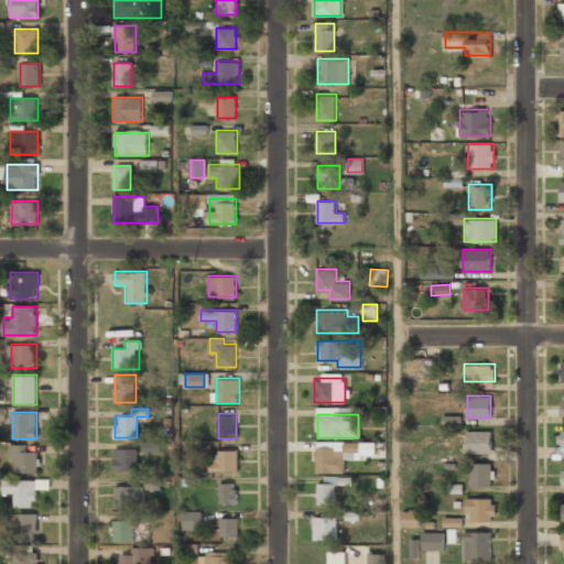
[(492,430),(465,430),(465,453),(492,453),(492,430)]
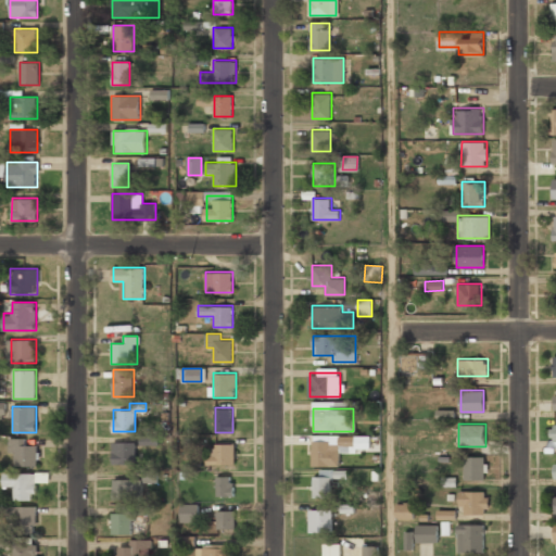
[(160,445),(159,434),(140,436),(140,446),(160,445)]
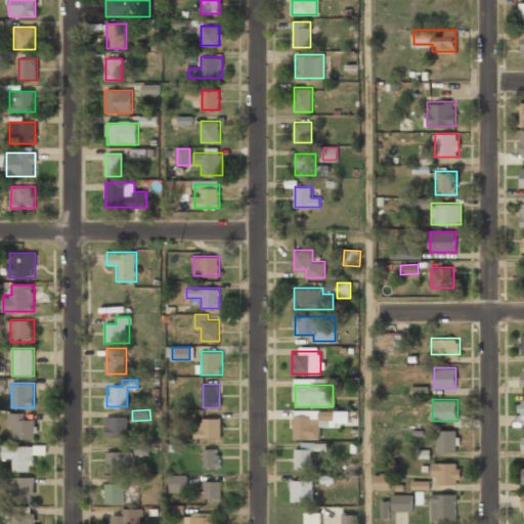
[(295,439),(320,438),(320,425),(348,424),(348,411),(295,412),(295,439)]
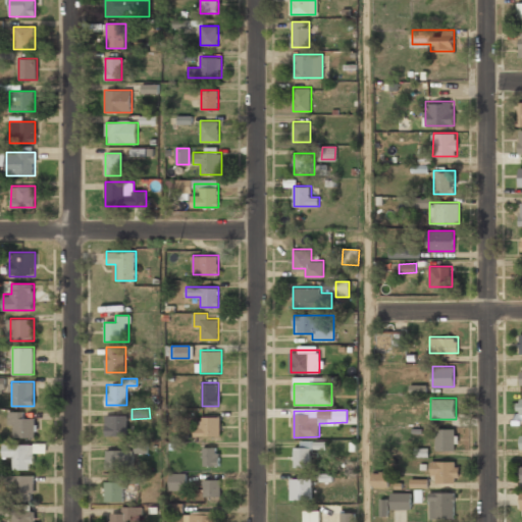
[(36,437),(36,418),(23,418),(23,412),(11,412),(11,437),(36,437)]
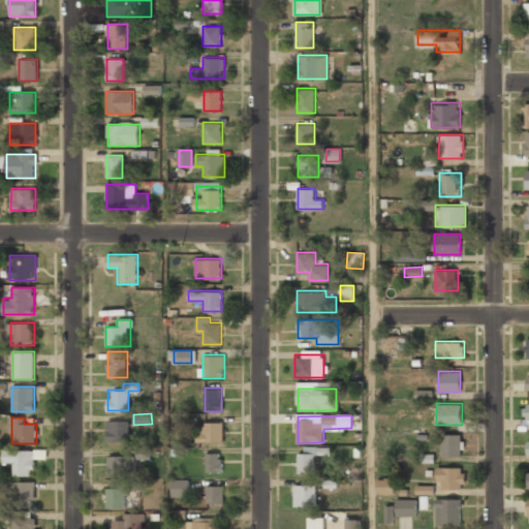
[(128,441),(128,419),(107,419),(107,441),(128,441)]
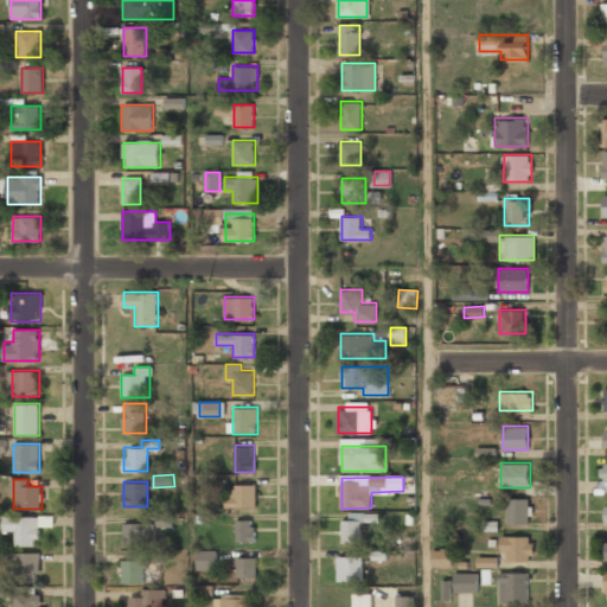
[(256,484),(232,484),(232,505),(256,505),(256,484)]
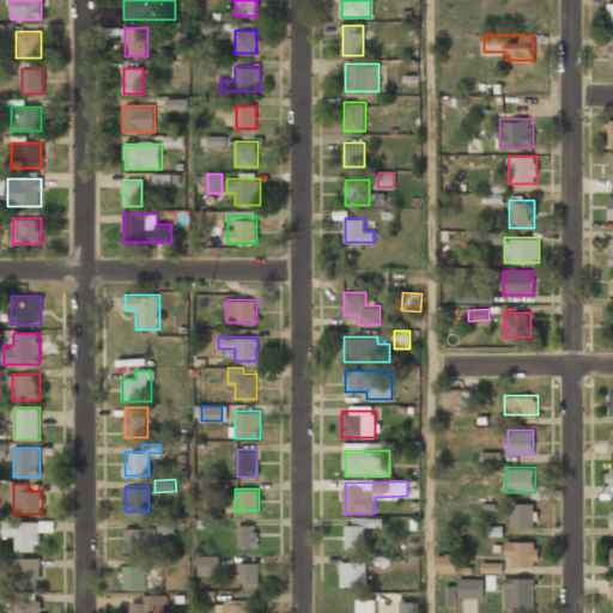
[(536,528),(536,502),(510,502),(510,528),(536,528)]
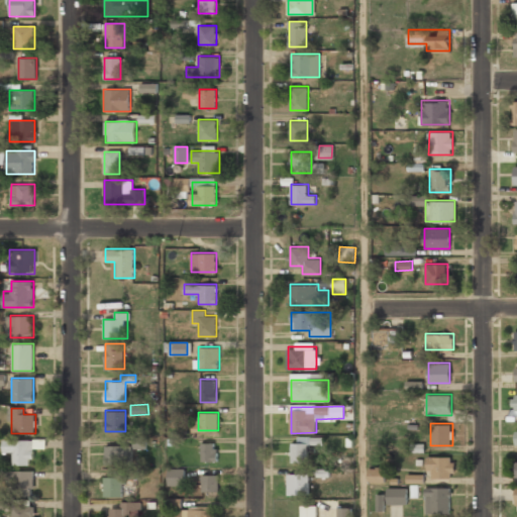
[(291,436),(291,461),(310,461),(310,444),(321,444),(321,436),(291,436)]
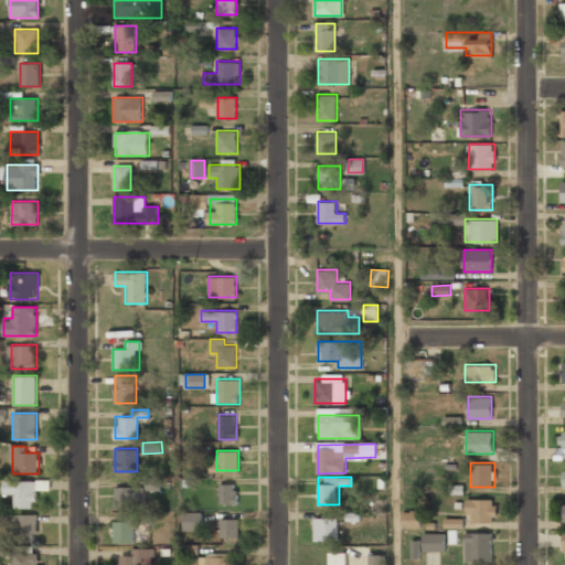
[(160,491),(160,478),(146,478),(146,491),(160,491)]
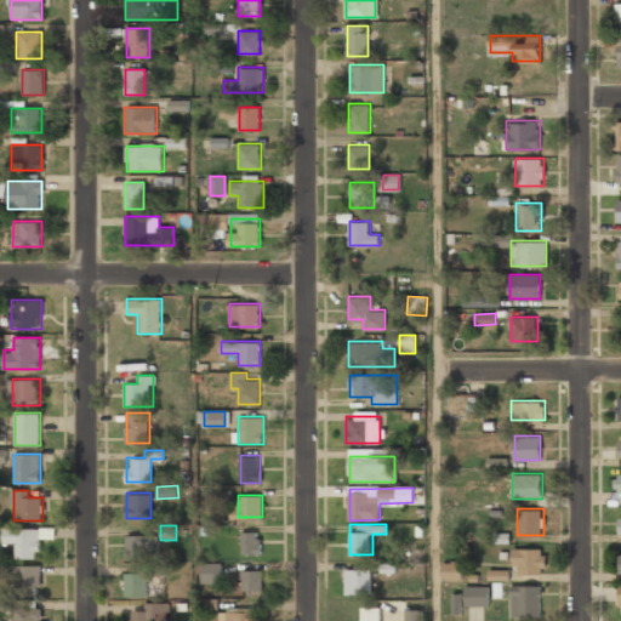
[(39,559),(39,529),(4,529),(4,545),(15,545),(15,559),(39,559)]
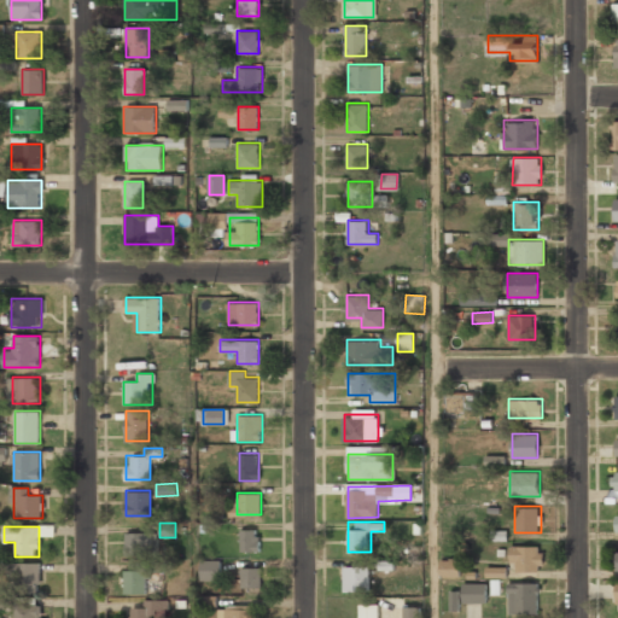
[(258,528),(240,528),(240,551),(258,551),(258,528)]
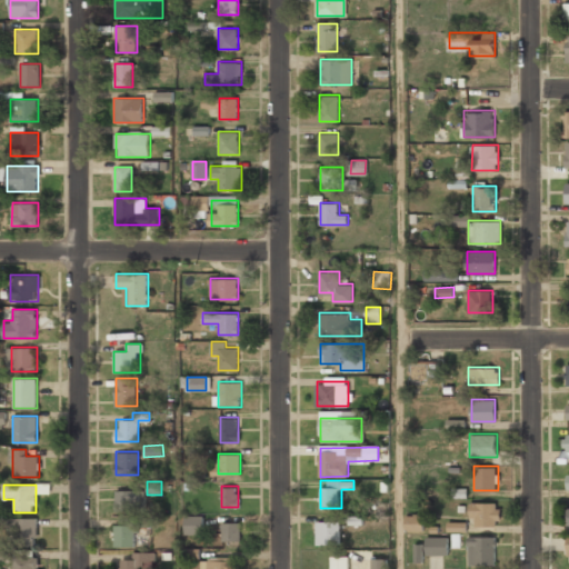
[(116,490),(116,510),(145,510),(145,490),(116,490)]
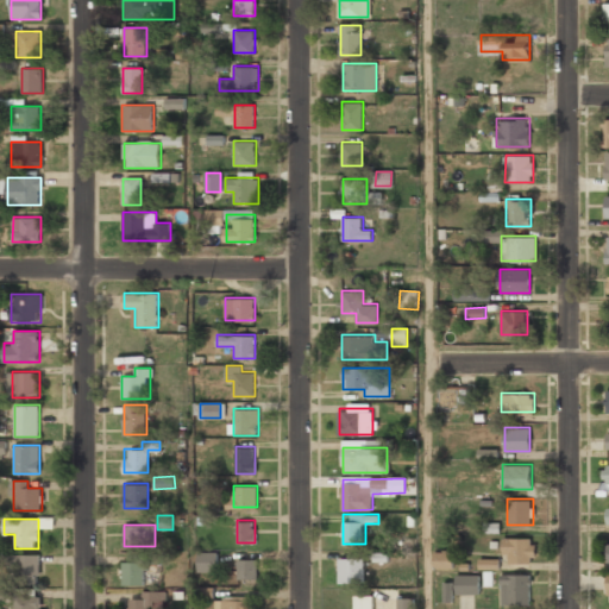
[(535,563),(535,538),(502,537),(502,563),(535,563)]
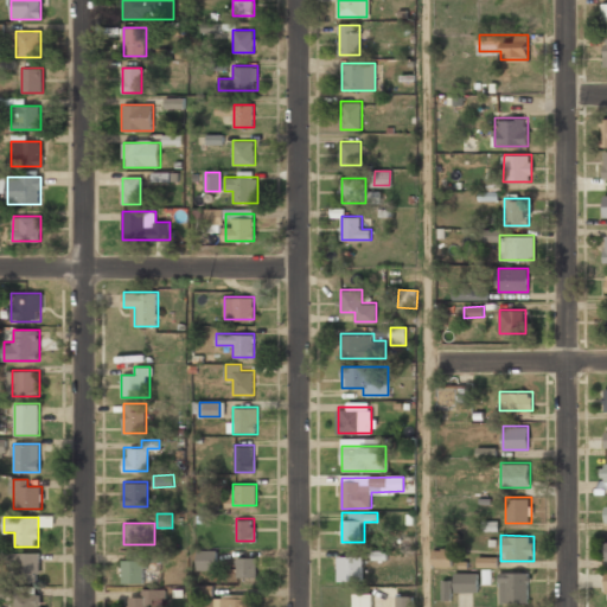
[(196,569),(216,569),(216,549),(196,549),(196,569)]
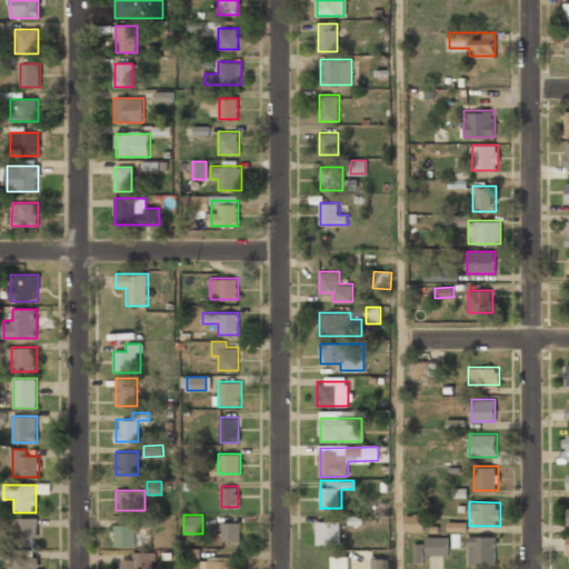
[(37,519),(12,519),(12,543),(37,543),(37,519)]
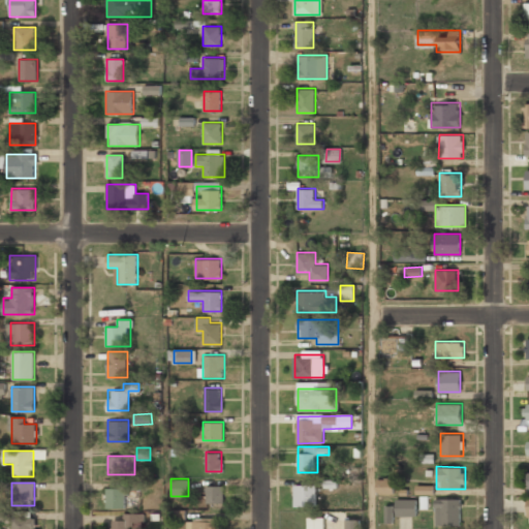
[(315,484),(293,484),(293,505),(315,505),(315,484)]
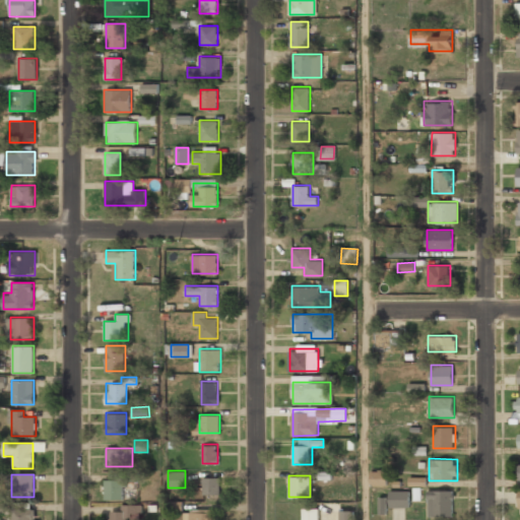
[(219,494),(219,476),(202,476),(202,494),(219,494)]
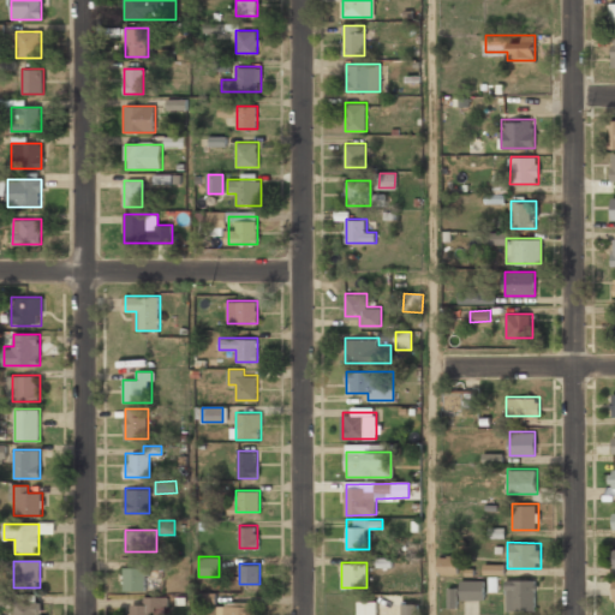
[(506,565),(484,565),(484,575),(505,575),(506,565)]
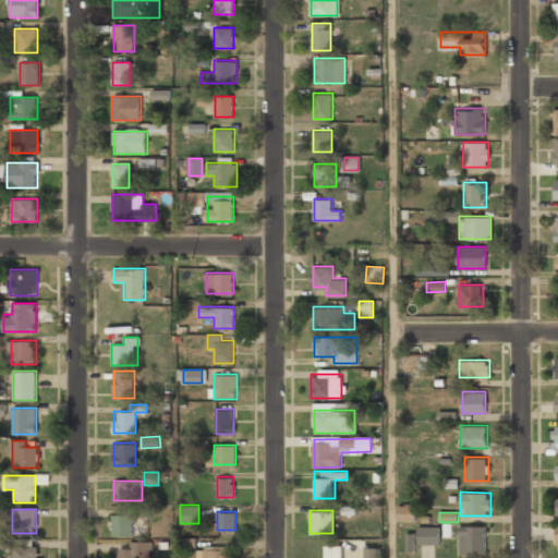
[(132,516),(111,516),(111,536),(132,536),(132,516)]
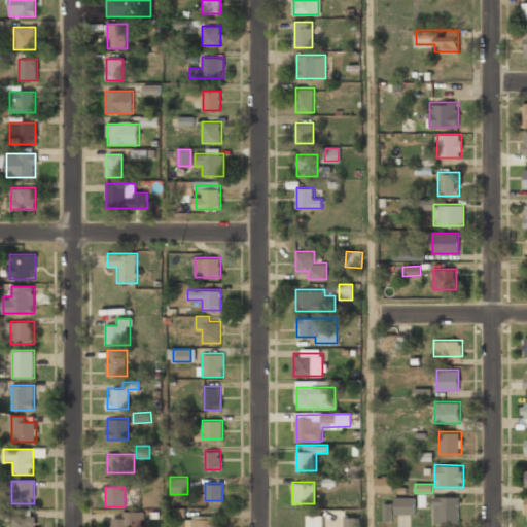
[(458,496),(433,496),(433,524),(458,524),(458,496)]
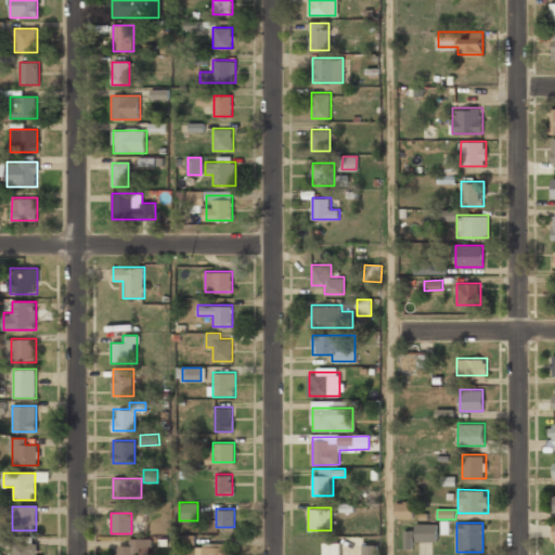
[(437,524),(415,524),(415,541),(437,541),(437,524)]
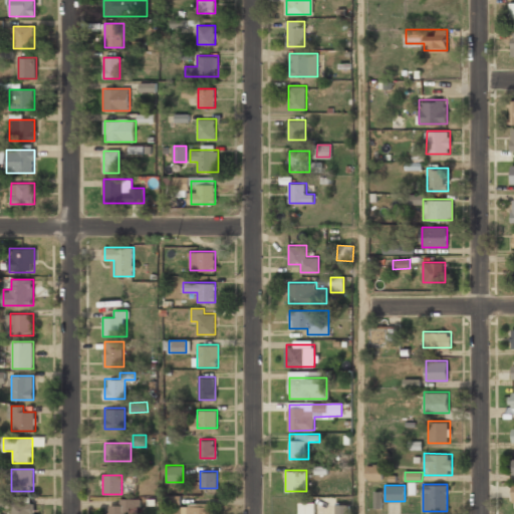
[(382,491),(374,491),(374,508),(382,508),(382,491)]
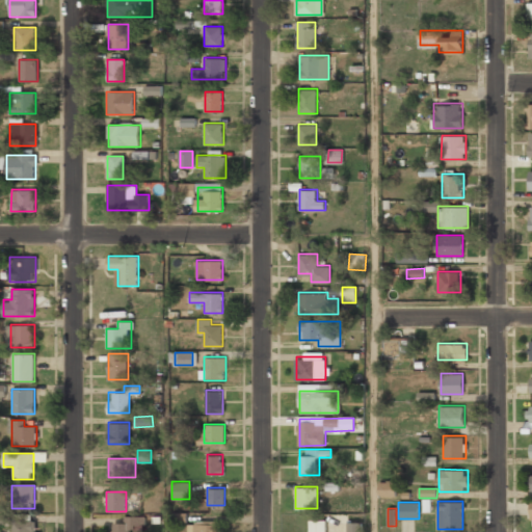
[(142,528),(142,516),(123,516),(123,524),(111,524),(111,531),(131,531),(131,528),(142,528)]
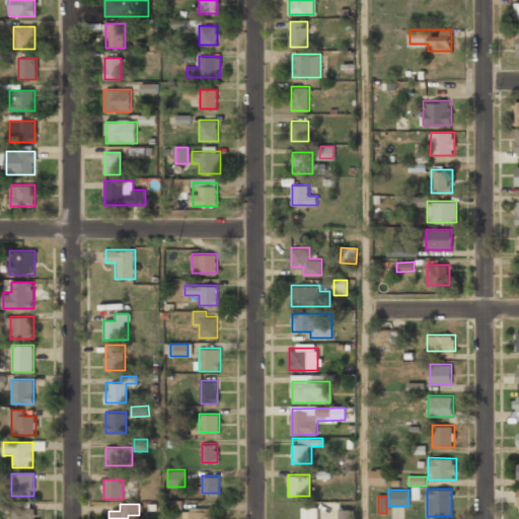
[(302,508),(302,518),(318,518),(318,508),(302,508)]
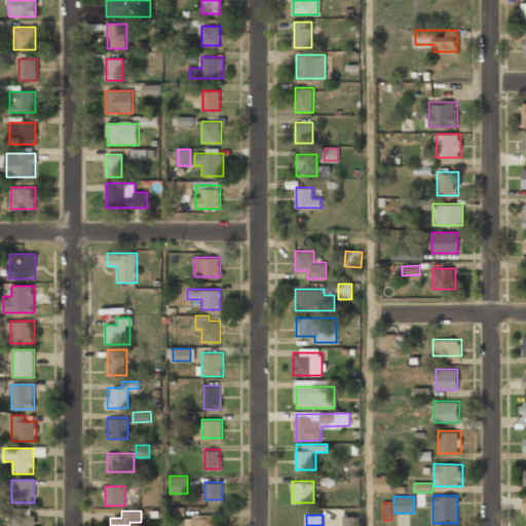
[(33,525),(33,516),(12,516),(12,525),(33,525)]
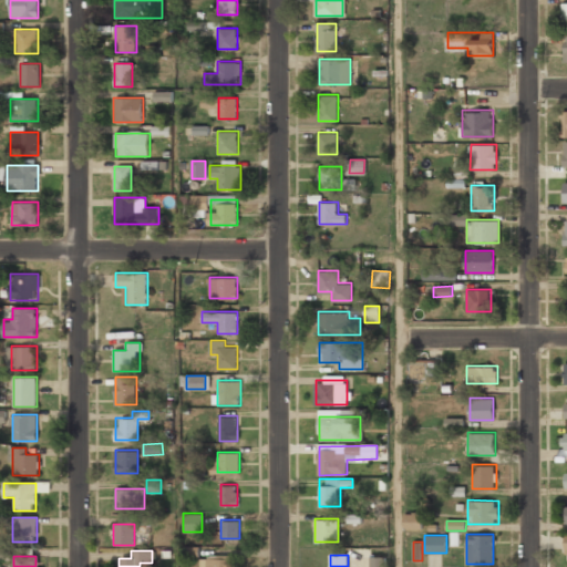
[(200,556),(200,566),(237,566),(237,556),(200,556)]
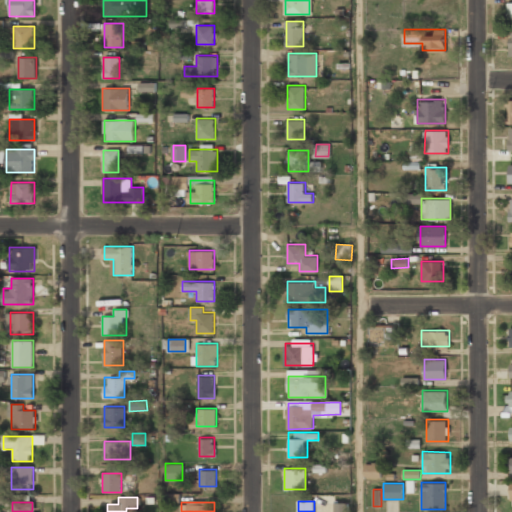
[(334,511),(348,511),(348,502),(334,502),(334,511)]
